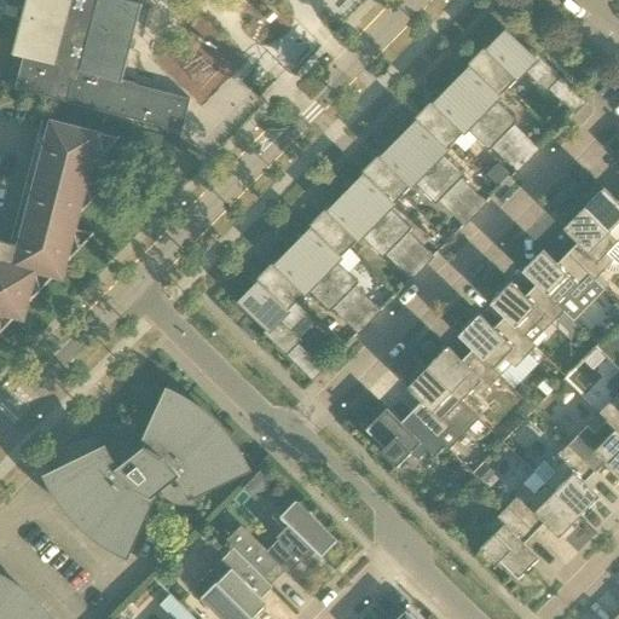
[(25,0),(12,55),(24,57),(16,90),(183,132),(191,99),(123,81),(143,5),(129,1),(129,0),(25,0)]
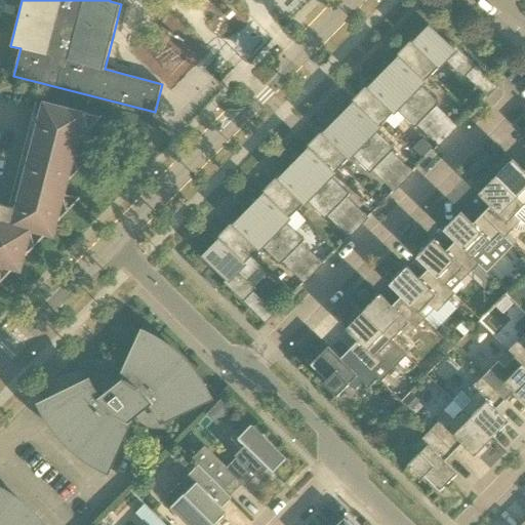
[(466,76),(473,83),(483,73),(456,46),(452,50),(430,28),(416,40),(414,38),(404,48),(431,75),(445,61),(463,79),(466,76)]
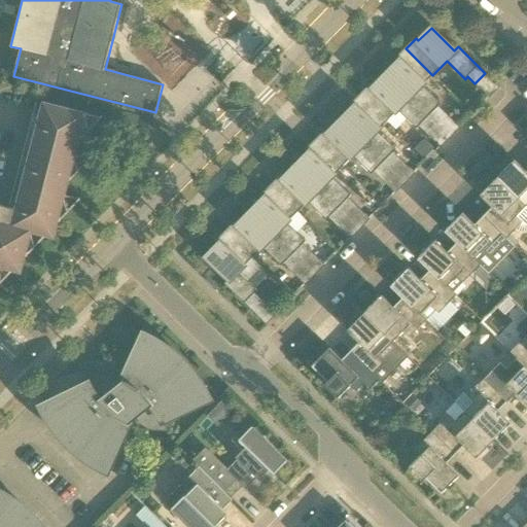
[(398,61),(386,74),(435,123),(445,113),(438,106),(441,104),(422,85),(432,75),(406,48),(395,59),(398,61)]
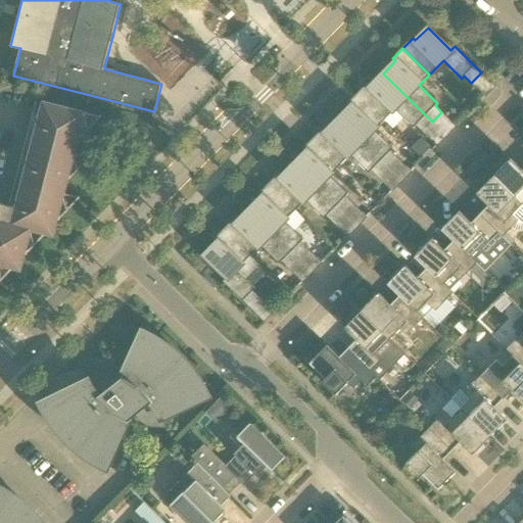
[(422,132),(432,122),(383,74),(371,86),(368,83),(358,93),(385,120),(395,109),(413,128),(416,126),(422,132)]
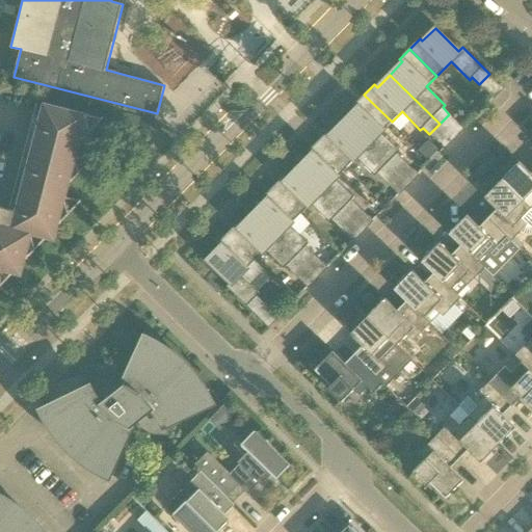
[(381,132),(392,122),(364,95),(353,105),(356,108),(344,121),(394,170),(404,160),(397,154),(400,151),(381,132)]
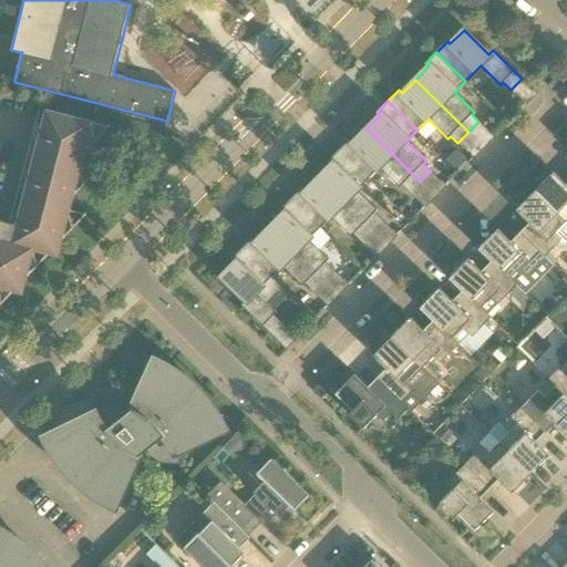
[(0,306),(13,291),(23,294),(28,277),(49,255),(59,256),(63,239),(88,214),(86,213),(73,227),(70,212),(73,197),(99,169),(98,169),(84,183),(81,167),(84,154),(110,126),(109,125),(95,138),(92,124),(93,122),(48,111),(48,112),(40,110),(10,223),(0,219),(0,306)]
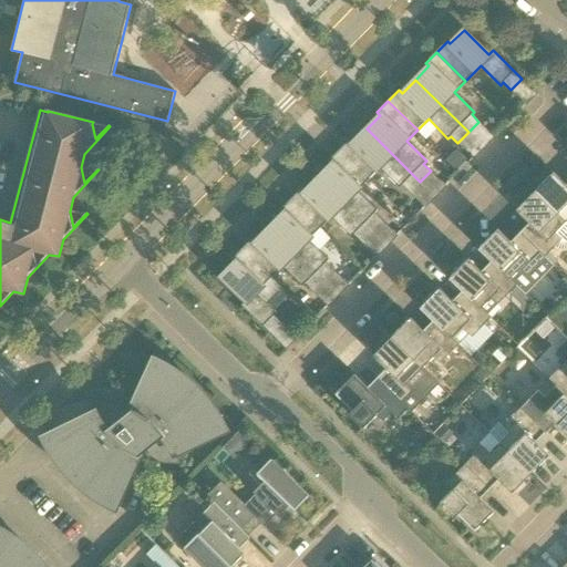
[(410,192),(420,182),(367,129),(353,142),(350,140),(339,151),(369,179),(380,168),(400,187),(402,185),(410,192)]
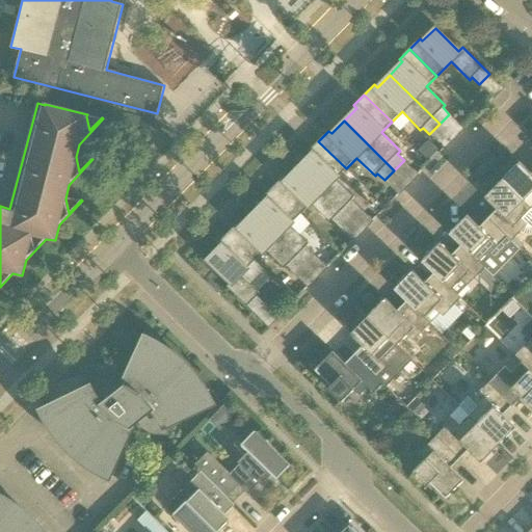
[(311,154),(298,166),(349,216),(358,207),(351,200),(354,197),(336,179),(346,168),(318,141),(309,152),(311,154)]
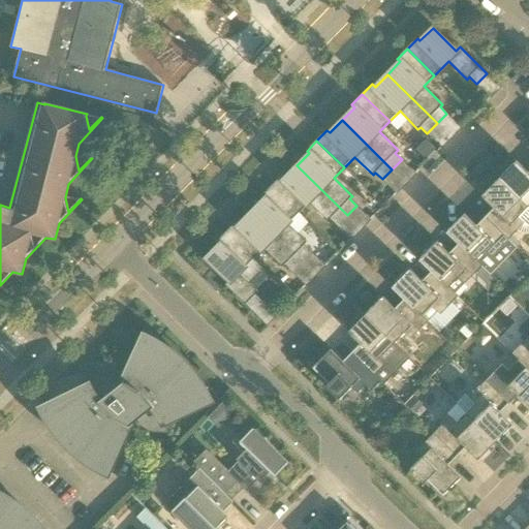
[(528,173),(517,161),(499,179),(528,207),(528,206),(528,173)]
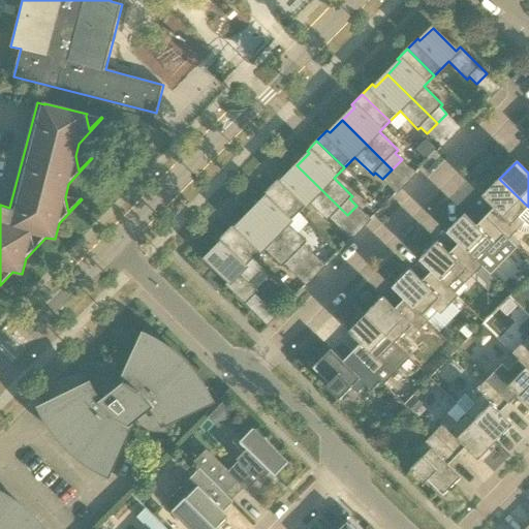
[(337,225),(347,215),(297,165),(284,179),(281,176),(272,186),(299,213),(309,203),(328,221),(331,218),(337,225)]
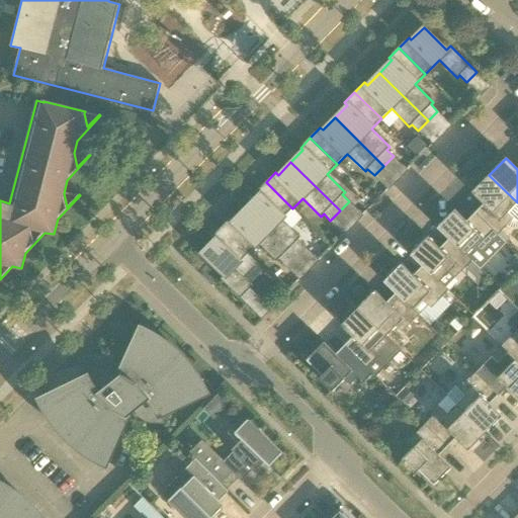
[(489,175),(472,192),(489,207),(481,216),(475,210),(473,210),(498,235),(514,219),(508,212),(517,202),(489,175)]
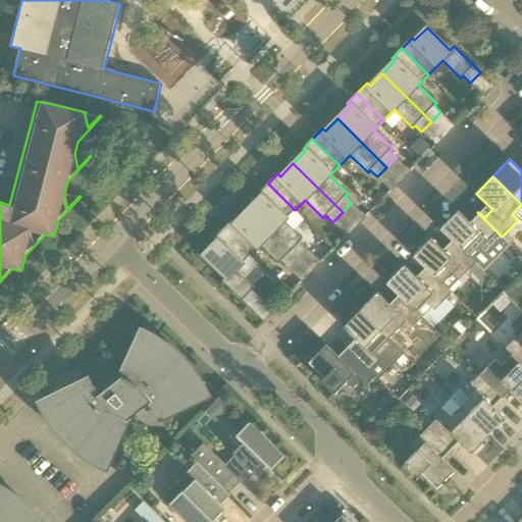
[(260,197),(248,209),(298,257),(307,248),(301,242),(303,239),(294,229),(304,219),(295,210),(268,184),(258,194),(260,197)]
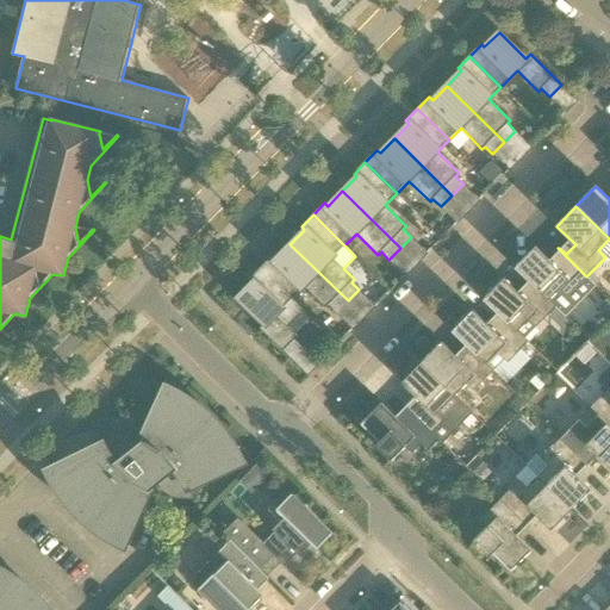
[(336,312),(348,300),(290,244),(275,259),(273,256),(261,268),(293,299),(304,287),(325,307),(329,305),(336,312)]
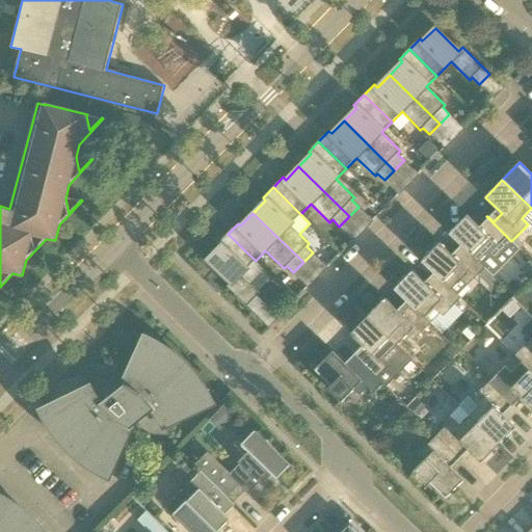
[(449,233),(461,245),(467,249),(479,262),(480,261),(488,251),(495,258),(511,241),(486,216),(486,217),(493,223),(484,232),(468,215),(449,233)]
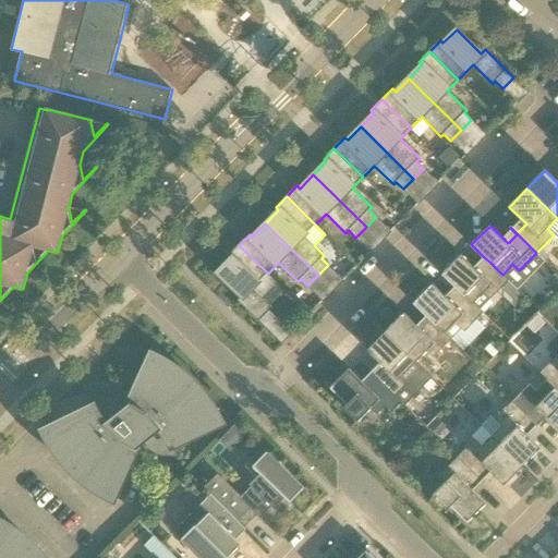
[(238,301),(266,328),(277,317),(269,311),(273,307),(253,289),(268,274),(239,245),(228,256),(231,258),(217,273),(242,296),(238,301)]
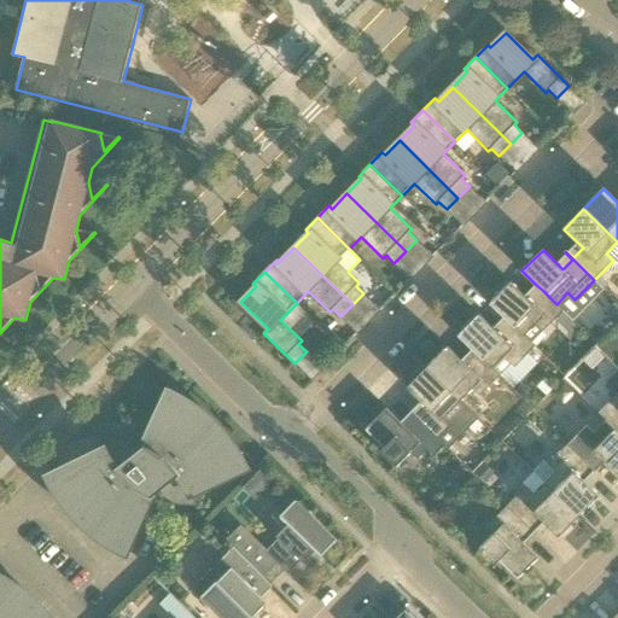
[(565,310),(558,303),(557,304),(542,290),(530,301),(511,283),(490,303),(509,322),(524,337),(525,336),(536,325),(543,332),(565,310)]
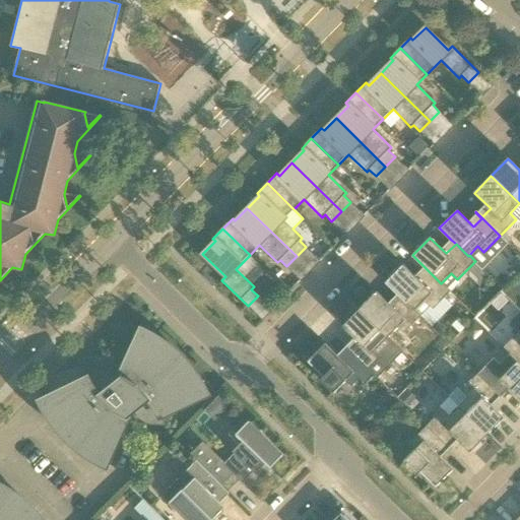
[(510,261),(519,270),(519,268),(519,255),(518,253),(510,261)]
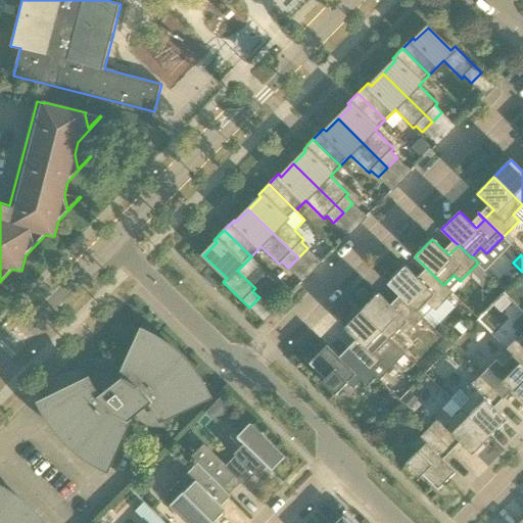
[(253,283),(267,272),(259,265),(247,276),(253,283)]
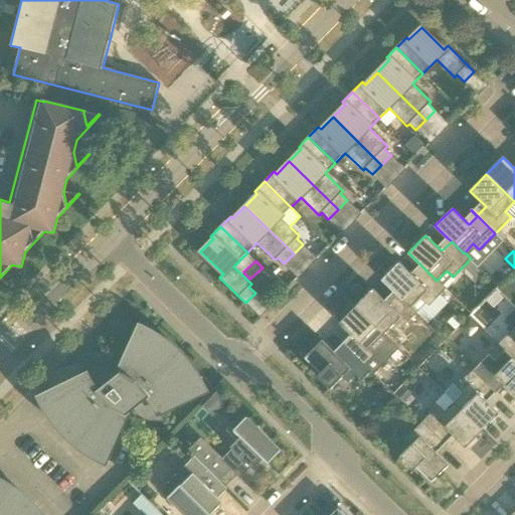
[(382,280),(398,296),(410,307),(416,313),(426,303),(430,306),(447,289),(438,280),(437,281),(424,269),(415,278),(399,262),(382,280)]
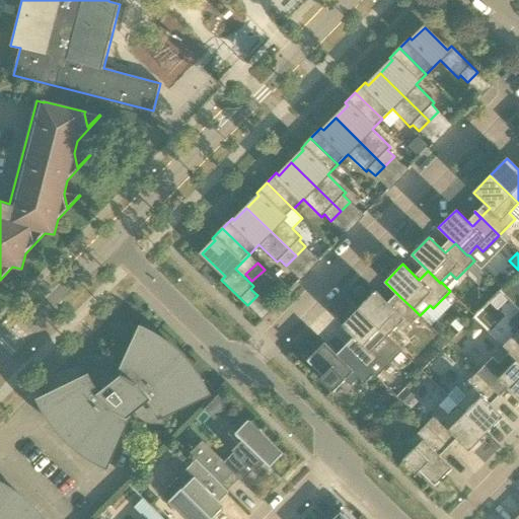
[(392,307),(387,303),(376,291),(359,308),(387,337),(396,326),(402,332),(420,315),(414,309),(401,298),(392,307)]
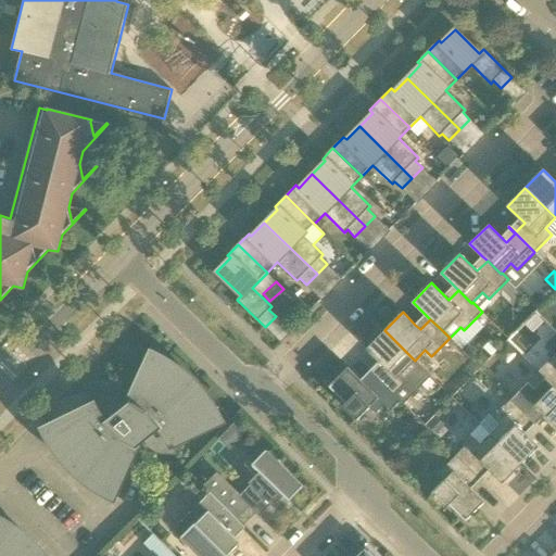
[(369,370),(394,394),(404,386),(411,392),(428,374),(415,361),(384,330),(366,349),(379,362),(370,370),(370,369),(369,370)]
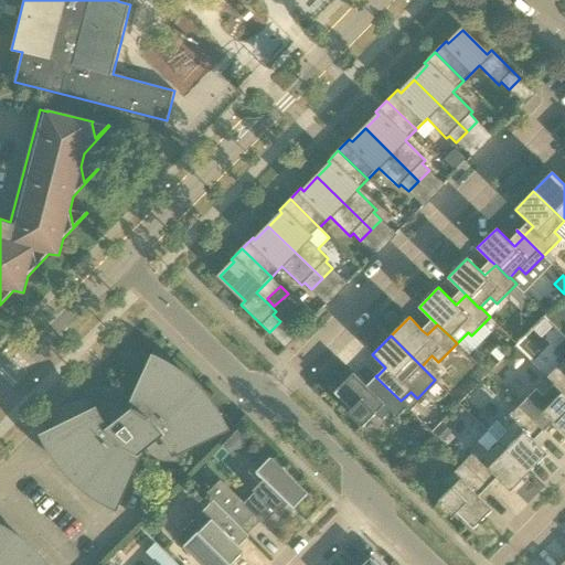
[(499,371),(509,381),(515,374),(529,390),(543,375),(520,351),(499,371)]
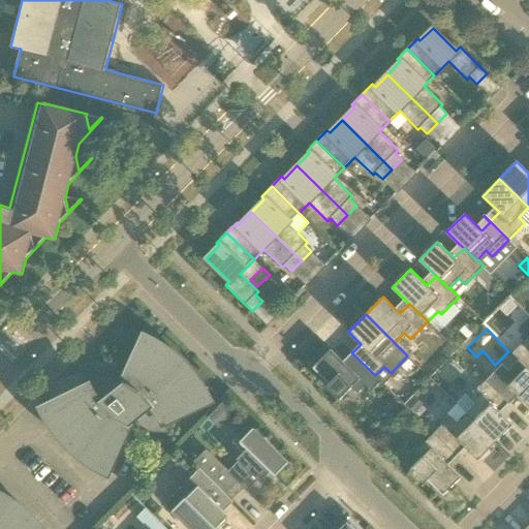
[(41,409),(42,408),(52,404),(57,413),(48,418),(53,426),(58,433),(63,440),(69,446),(75,452),(83,458),(90,463),(97,467),(101,458),(111,463),(106,473),(107,474),(129,426),(153,407),(159,415),(163,424),(212,400),(211,399),(200,404),(195,395),(205,390),(200,382),(195,375),(189,369),(183,363),(177,356),(169,351),(163,346),(155,341),(151,350),(142,345),(146,336),(146,335),(145,335),(123,382),(99,401),(94,394),(89,384),(40,408),(41,409)]
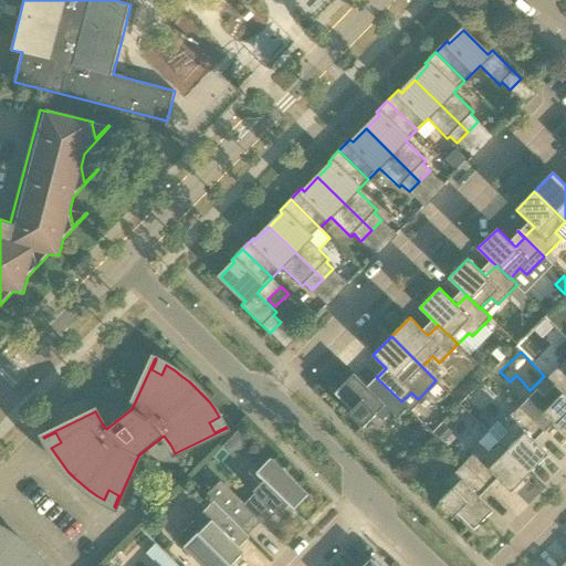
[(565,359),(547,379),(554,386),(555,385),(565,395),(565,359)]
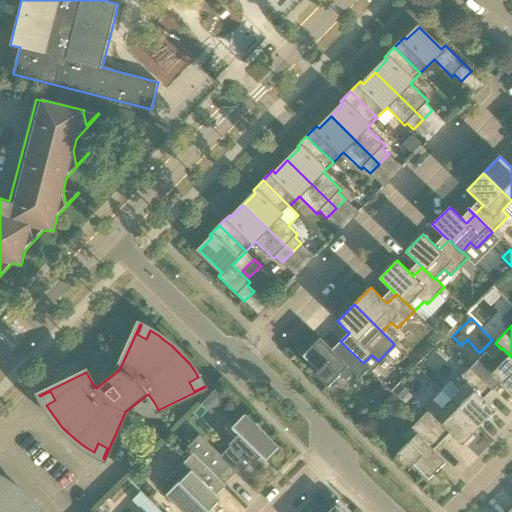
[(363,363),(340,341),(339,341),(344,346),(336,354),(320,338),(305,353),(304,352),(301,354),(319,371),(315,374),(328,387),(340,375),(346,381),(354,373),(359,378),(369,369),(363,363)]
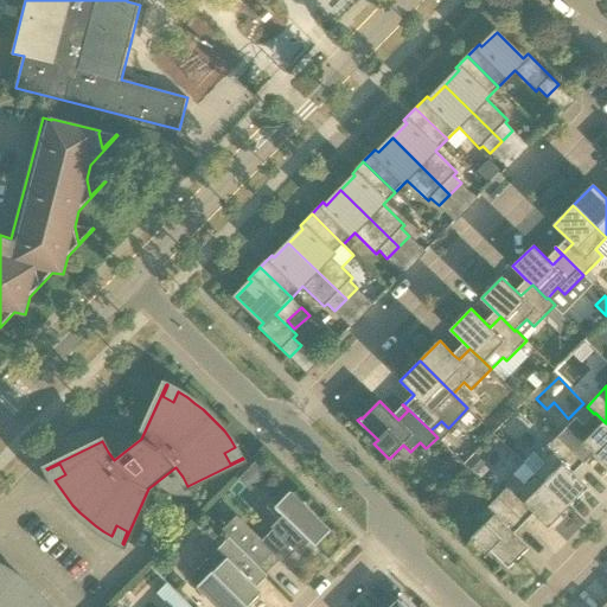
[(585,462),(594,453),(606,464),(606,423),(595,413),(594,414),(583,425),(576,417),(557,436),(586,464),(586,462),(585,462)]
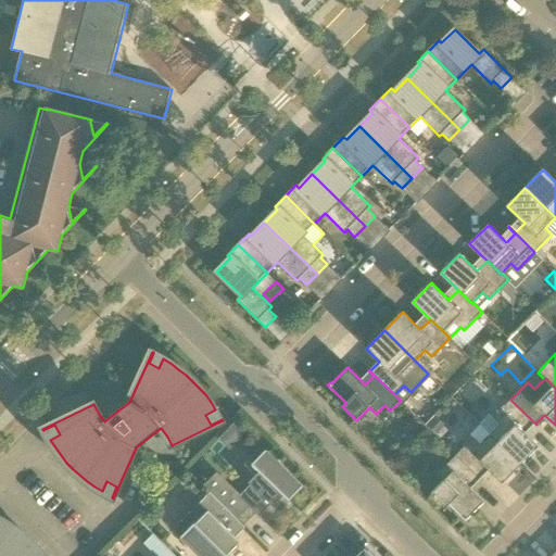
[(539,446),(526,433),(521,429),(530,419),(535,426),(536,425),(510,400),(493,417),(500,424),(490,434),(520,465),(539,446)]
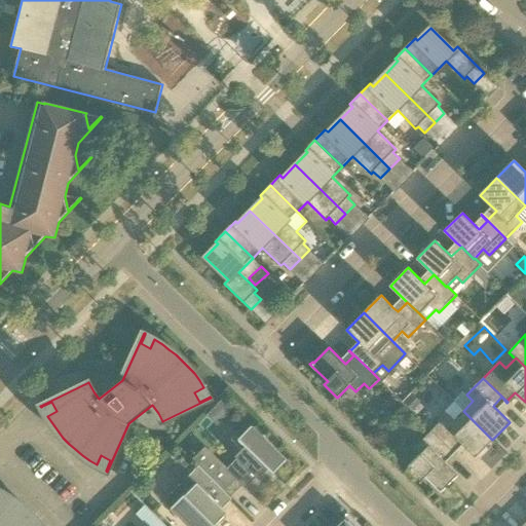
[(492,440),(463,411),(454,420),(448,414),(431,430),(455,454),(456,453),(455,453),(463,445),(476,456),(492,440)]
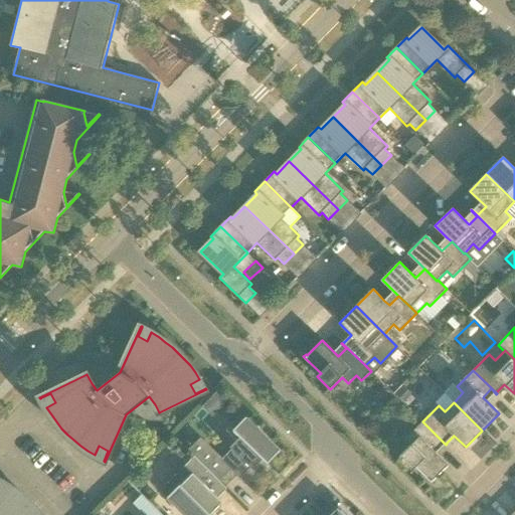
[(221,460),(240,479),(251,468),(252,469),(264,459),(268,464),(281,451),(246,417),(233,431),(240,437),(230,447),(232,449),(221,460)]
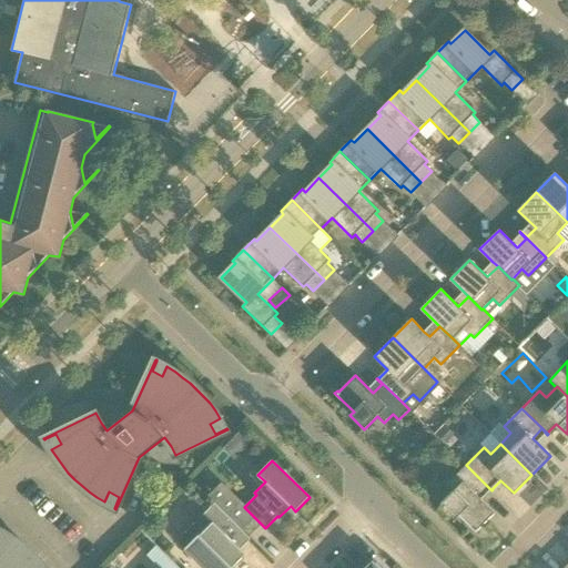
[(492,490),(466,465),(447,485),(454,492),(440,504),(455,518),(458,515),(478,534),(480,531),(478,529),(495,513),(482,499),(490,490),(492,492),(492,490)]
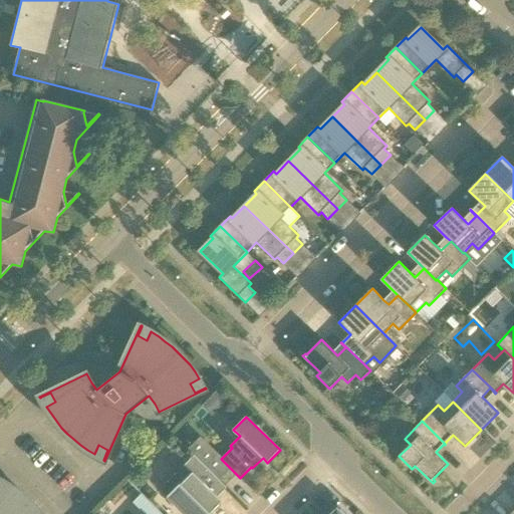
[(211,513),(210,513),(212,511),(214,511),(216,511),(218,510),(219,509),(220,508),(221,506),(221,504),(221,502),(222,501),(218,497),(227,488),(194,456),(185,466),(192,473),(181,484),(181,483),(168,496),(185,513),(211,513)]
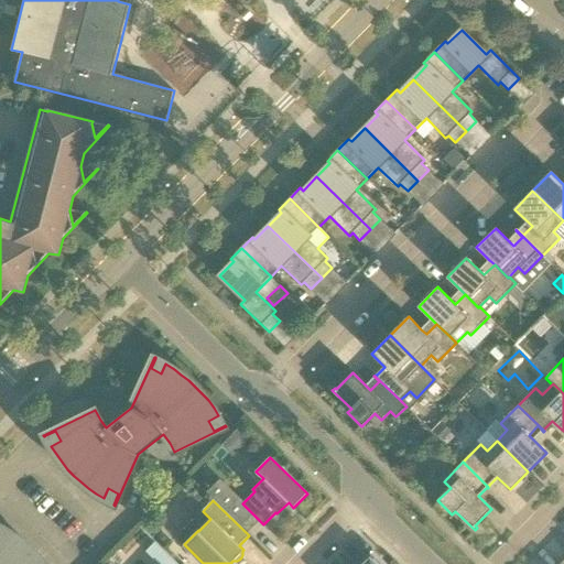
[(201,511),(176,537),(181,541),(205,516),(201,511)]
